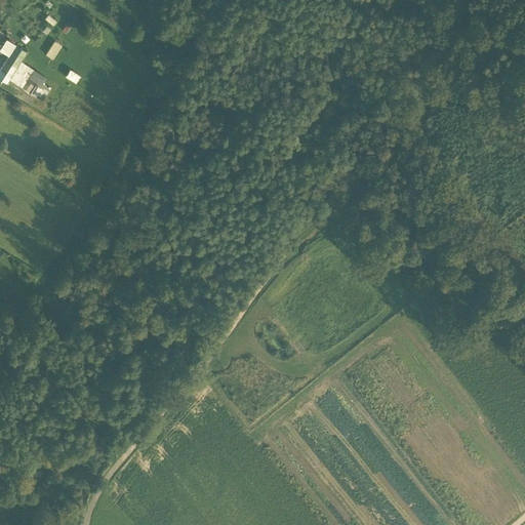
[(56,22),(48,14),(45,18),(53,26),(56,22)]
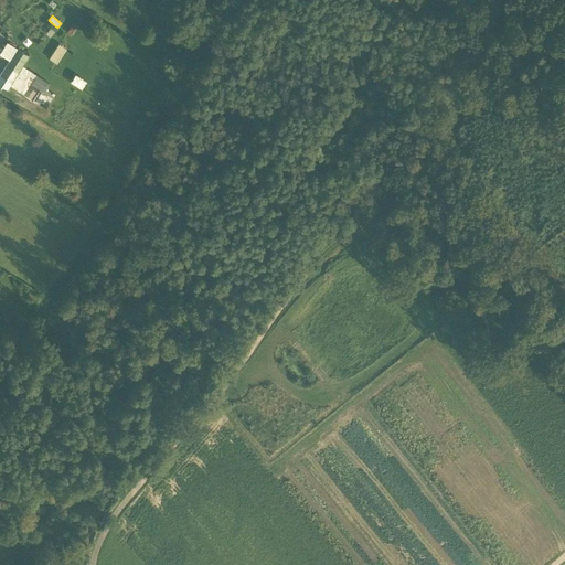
[(73,23),(66,33),(71,35),(76,27),(73,23)]
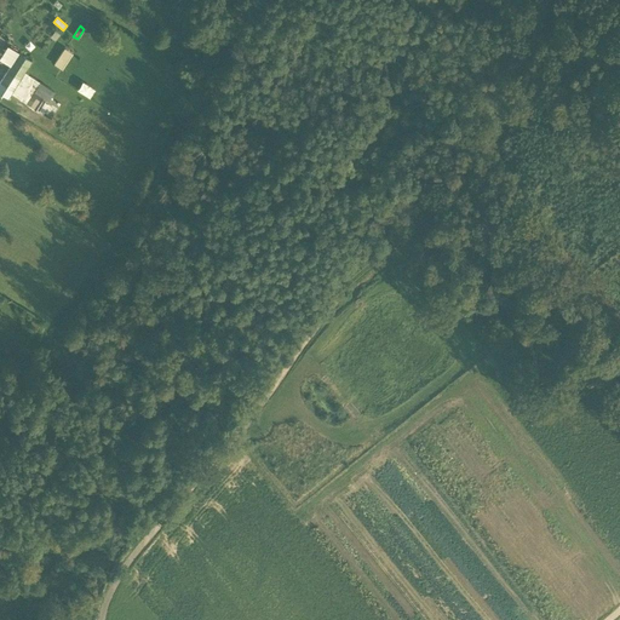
[(0,59),(10,65),(18,52),(7,46),(0,56),(0,59)]
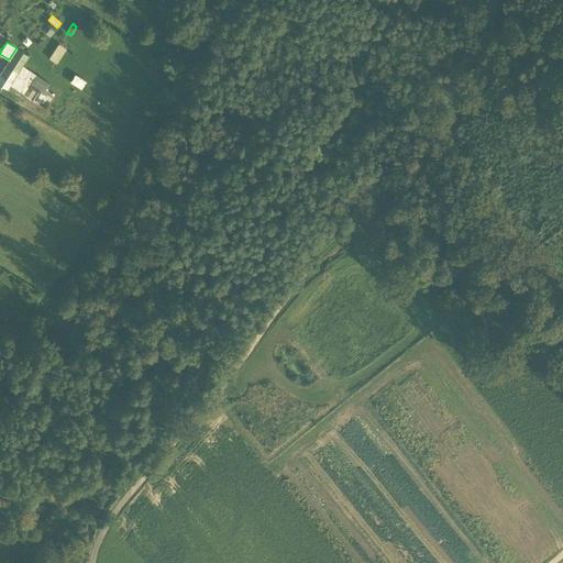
[(56,63),(65,47),(58,43),(48,58),(56,63)]
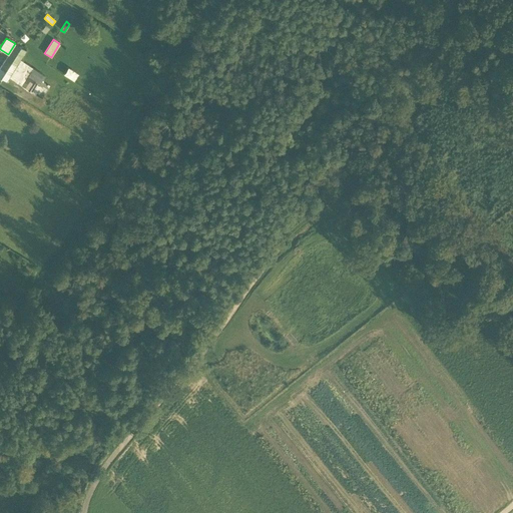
[(26,49),(15,43),(8,54),(0,66),(0,76),(6,80),(26,49)]
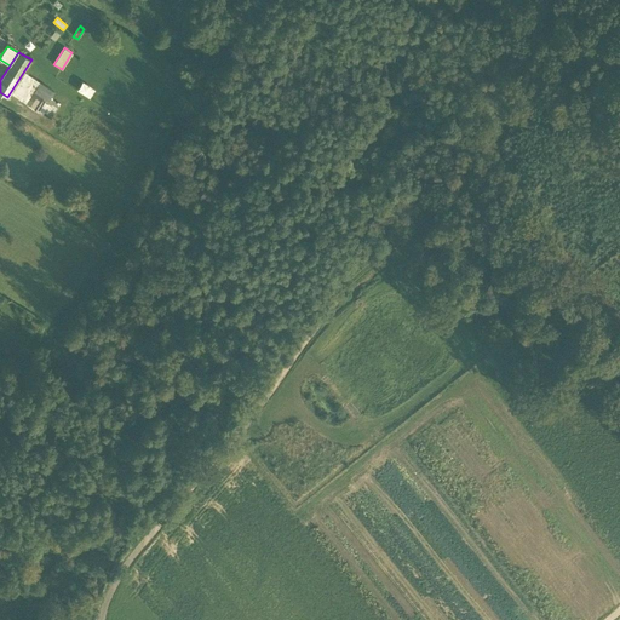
[(33,92),(47,101),(49,99),(53,91),(39,82),(33,92)]
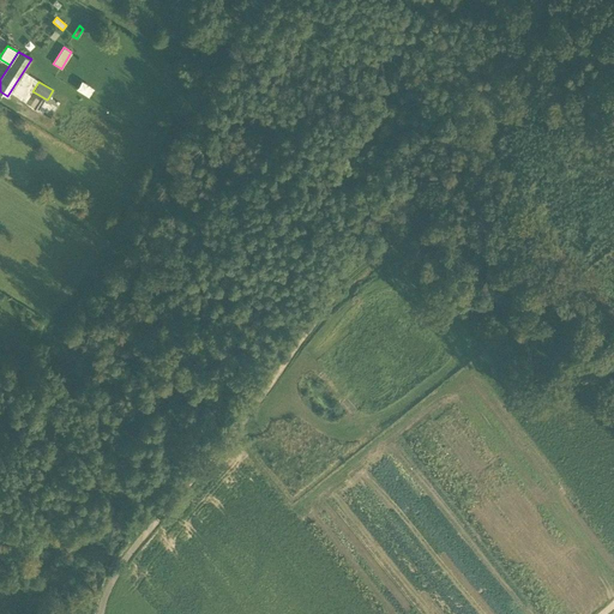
[(32,91),(31,90),(24,102),(40,112),(47,100),(32,91)]
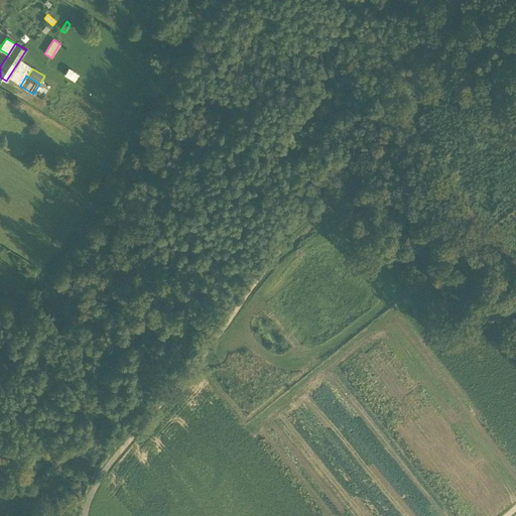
[(48,88),(40,83),(39,84),(33,94),(41,99),(48,88)]
